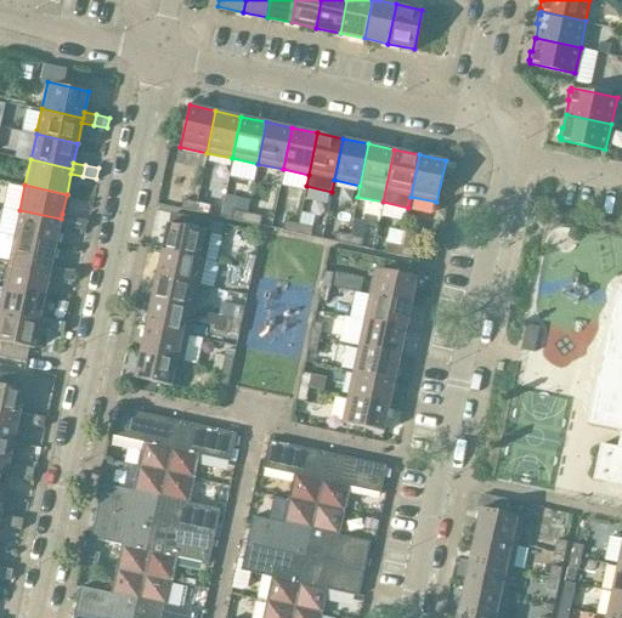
[(182,198),(181,208),(194,210),(196,200),(182,198)]
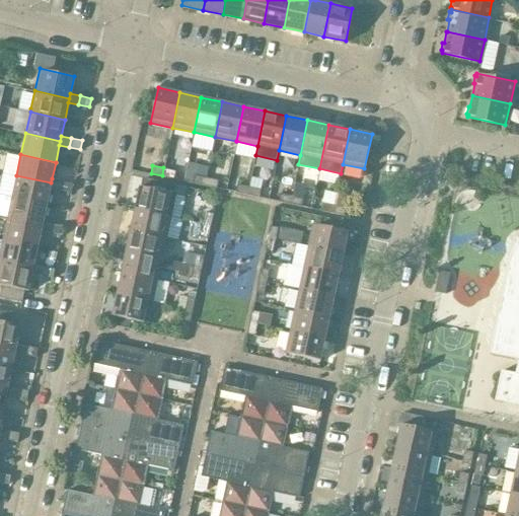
[(175,170),(163,167),(162,175),(174,178),(175,170)]
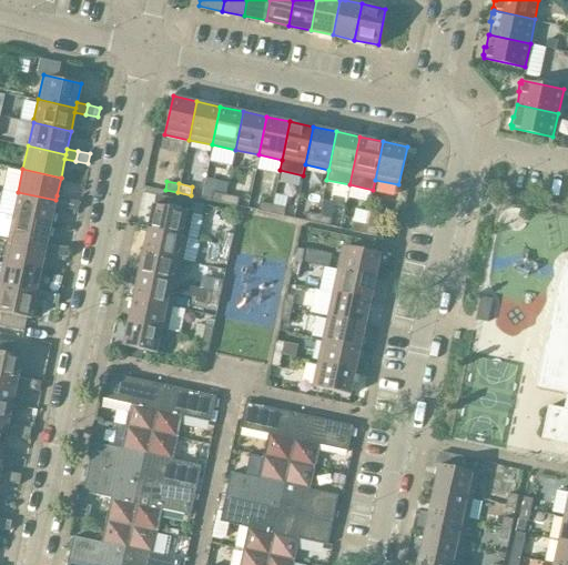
[(213,191),(211,200),(224,202),(225,193),(213,191)]
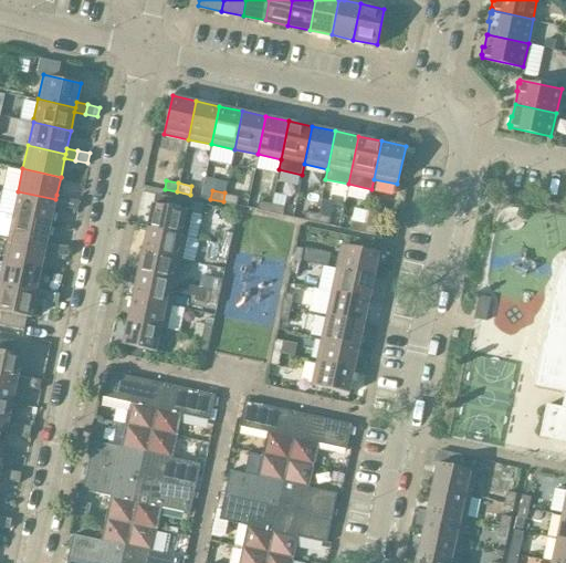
[(55,199),(18,191),(13,215),(51,222),(55,205),(66,207),(67,197),(56,195),(55,199)]
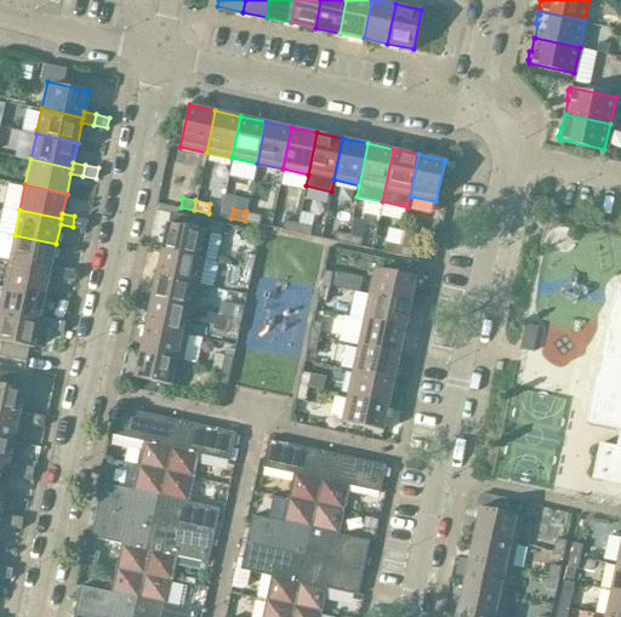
[(261,215),(246,211),(245,221),(258,224),(261,215)]
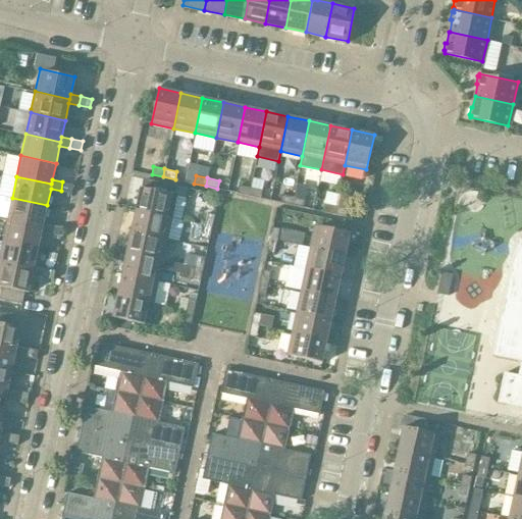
[(149,178),(147,188),(176,195),(178,185),(149,178)]
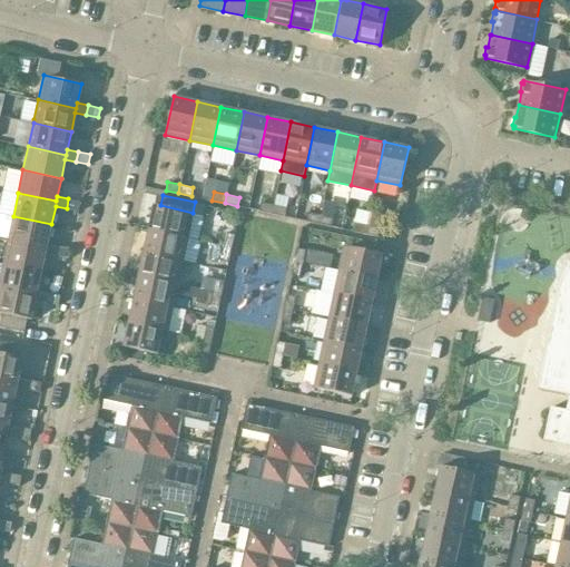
[(80,201),(68,198),(67,208),(78,211),(80,201)]
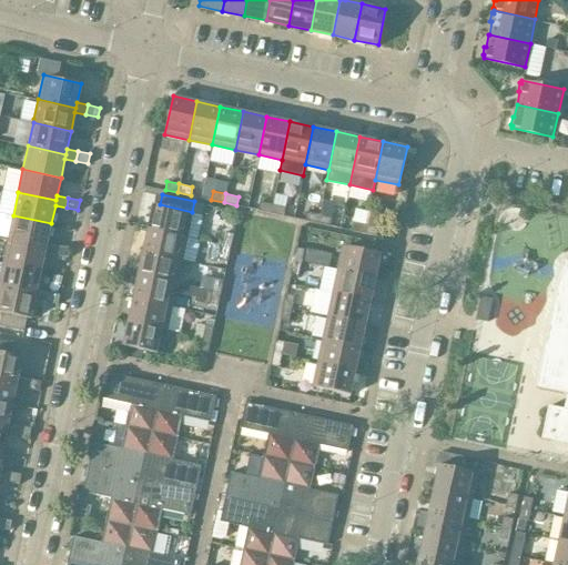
[(260,201),(257,210),(271,212),(272,203),(260,201)]
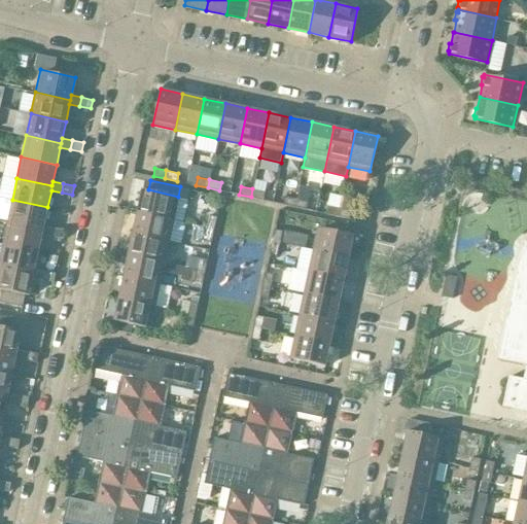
[(148,189),(142,188),(138,211),(173,218),(178,197),(148,189)]
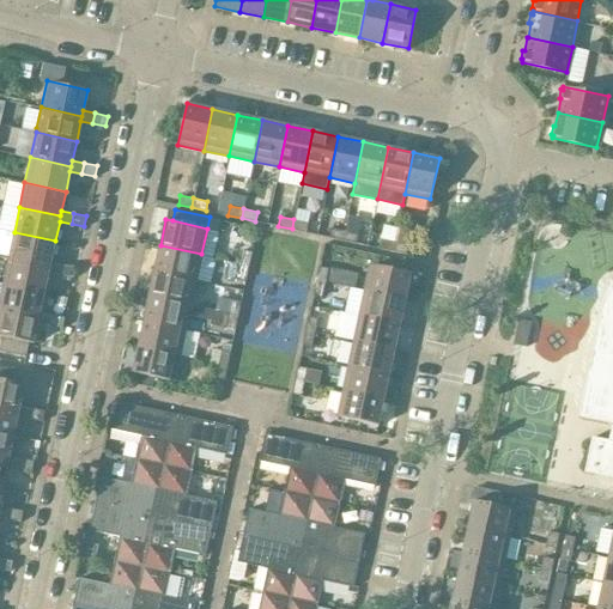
[(308,223),(293,219),(292,229),(305,232),(308,223)]
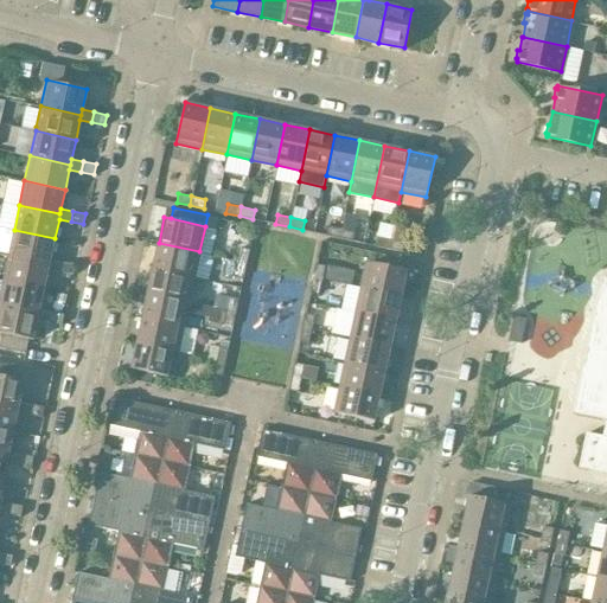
[(327,225),(325,235),(339,237),(340,228),(327,225)]
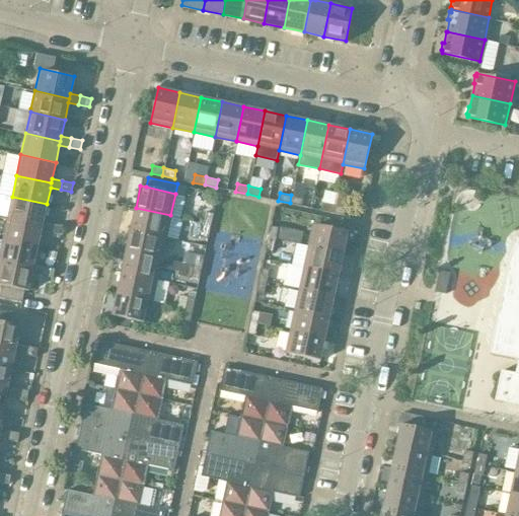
[(303,198),(291,195),(290,203),(301,206),(303,198)]
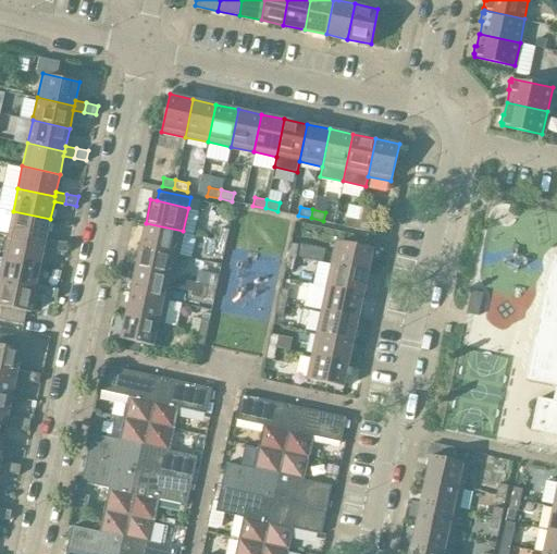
[(50,219),(13,211),(8,234),(45,242),(46,237),(50,219)]
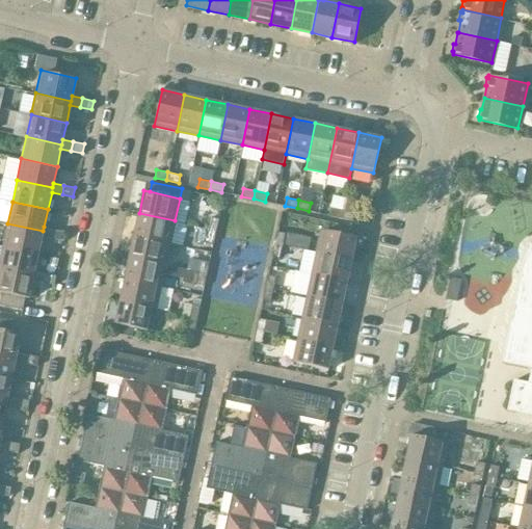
[(330,207),(328,215),(340,217),(342,209),(330,207)]
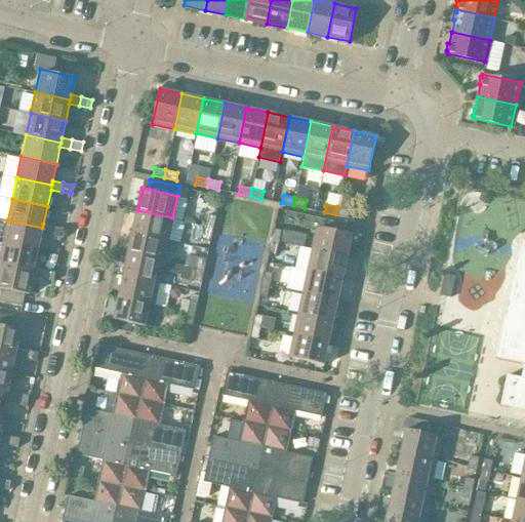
[(367,222),(370,206),(360,204),(357,219),(367,222)]
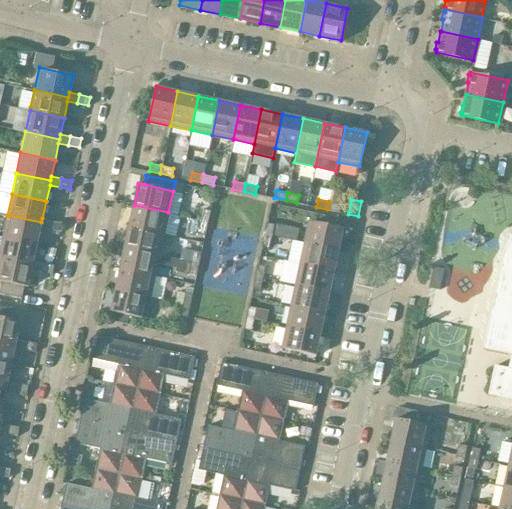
[(341,204),(329,201),(327,209),(339,212),(341,204)]
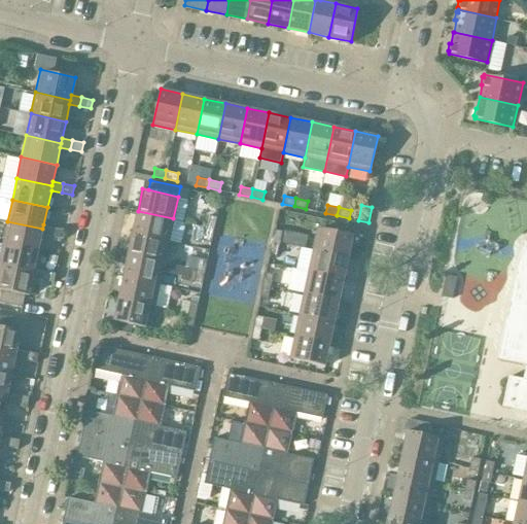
[(173,218),(138,211),(133,233),(168,240),(173,218)]
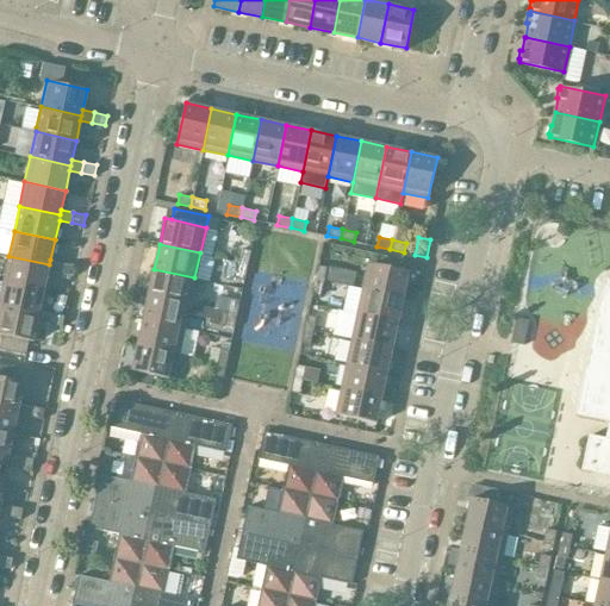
[(241,248),(238,261),(248,263),(250,249),(241,248)]
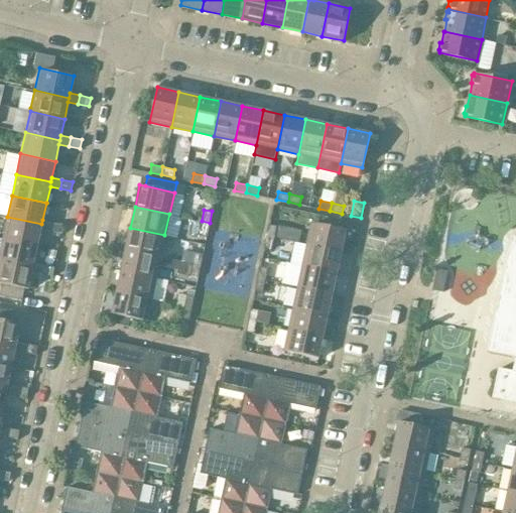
[(41,224),(7,217),(3,238),(37,245),(40,229),(50,231),(52,222),(42,220),(41,224)]
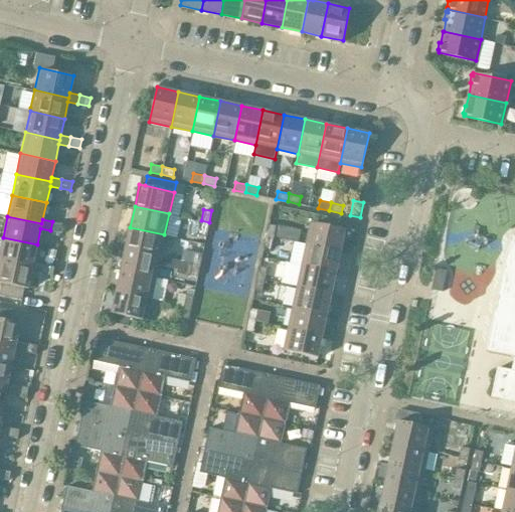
[(209,222),(201,220),(199,232),(206,233),(209,222)]
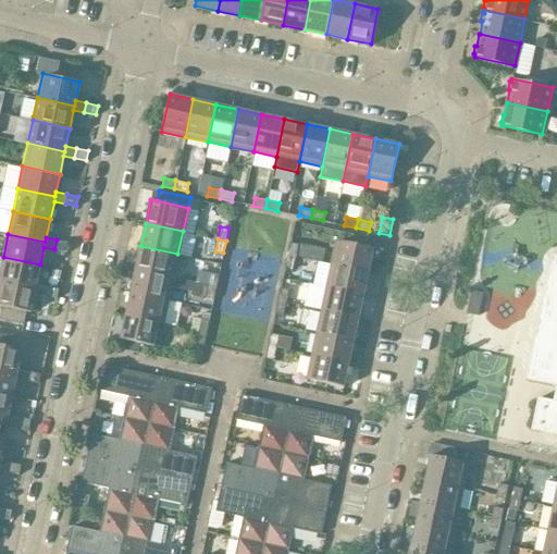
[(69,242),(57,239),(54,249),(66,251),(69,242)]
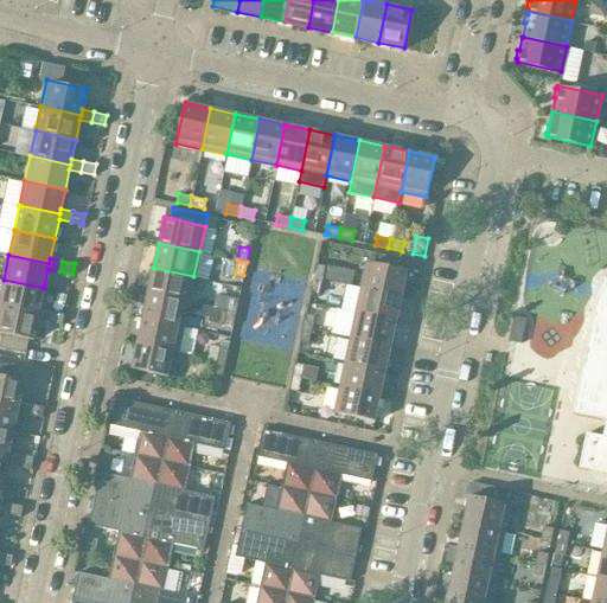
[(407,269),(365,261),(360,287),(401,295),(407,269)]
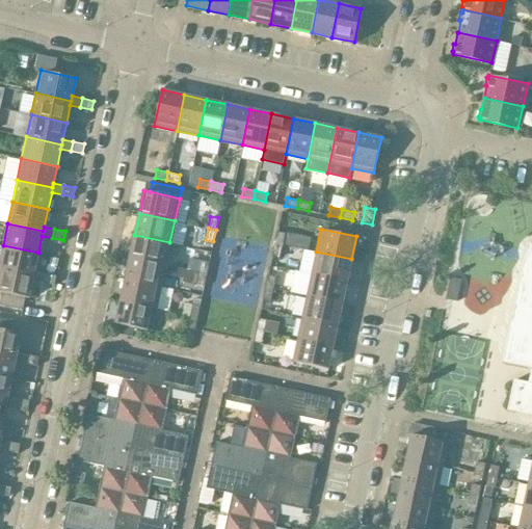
[(285,232),(276,230),(274,242),(283,244),(285,232)]
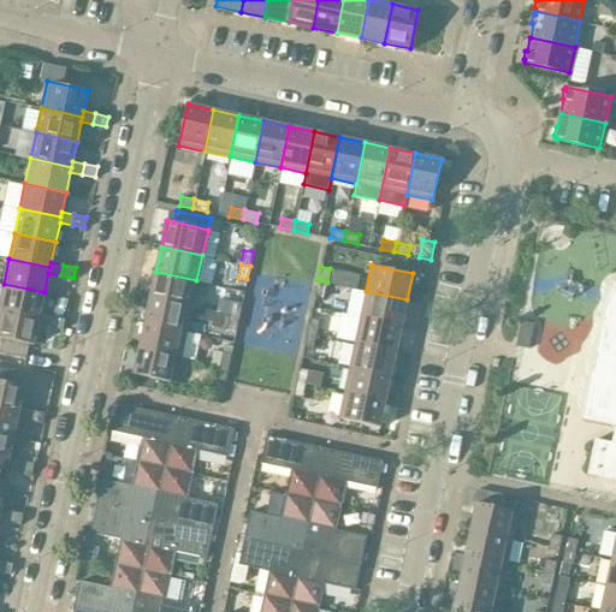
[(330,268),(327,283),(339,285),(343,271),(330,268)]
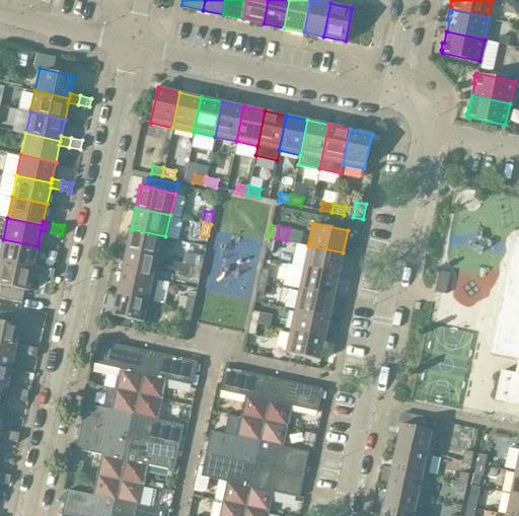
[(165,236),(131,229),(127,250),(161,258),(165,236)]
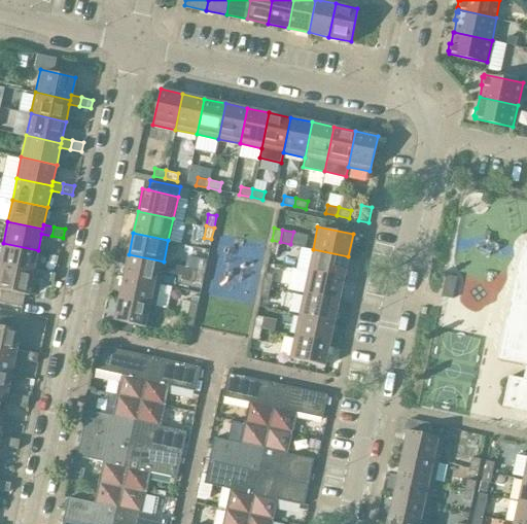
[(280,242),(272,240),(269,252),(277,253),(280,242)]
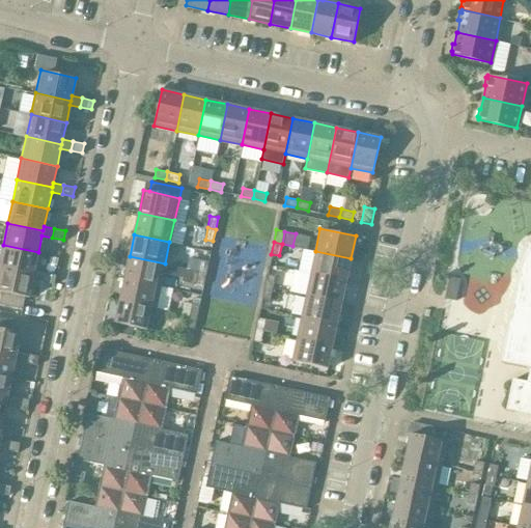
[(530,244),(526,243),(501,362),(530,368),(527,381),(512,378),(506,409),(530,414),(530,244)]
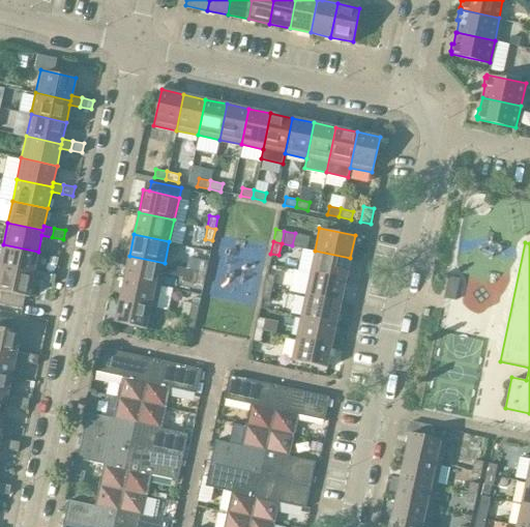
[(38,252),(3,244),(0,256),(0,266),(33,273),(34,269),(38,252)]
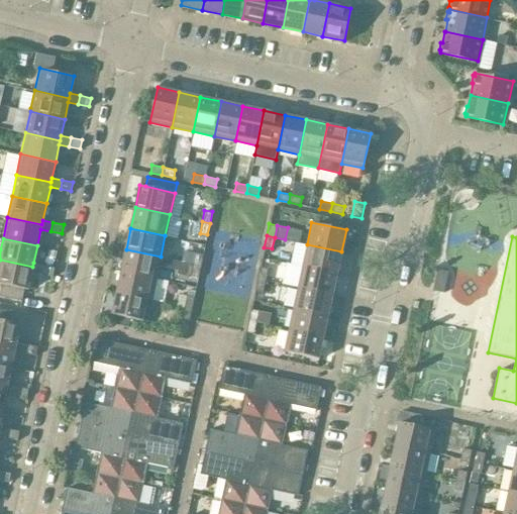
[(341,251),(307,244),(302,266),(337,273),(341,251)]
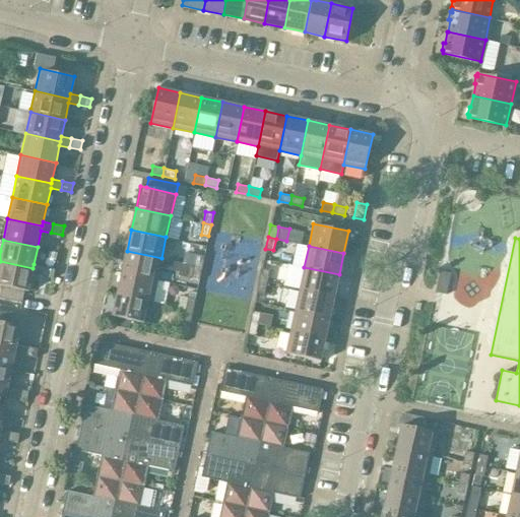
[(161,258),(127,251),(122,272),(156,279),(161,258)]
